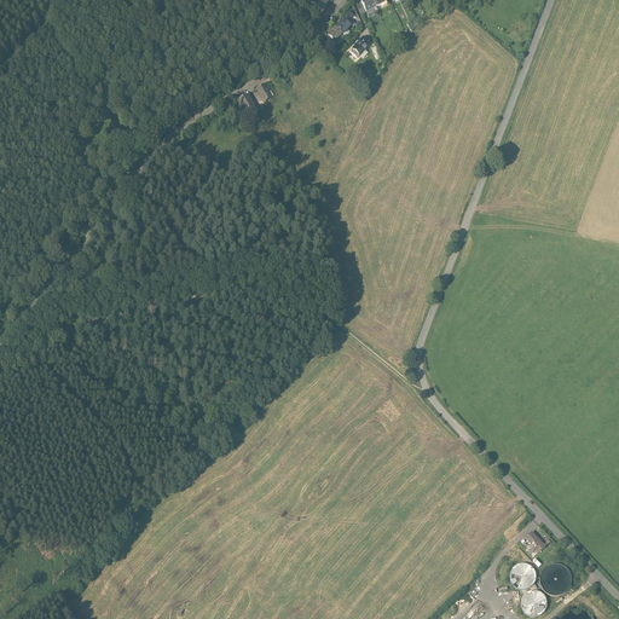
[(318,0),(314,0),(312,4),(320,11),(325,6),(318,0)]
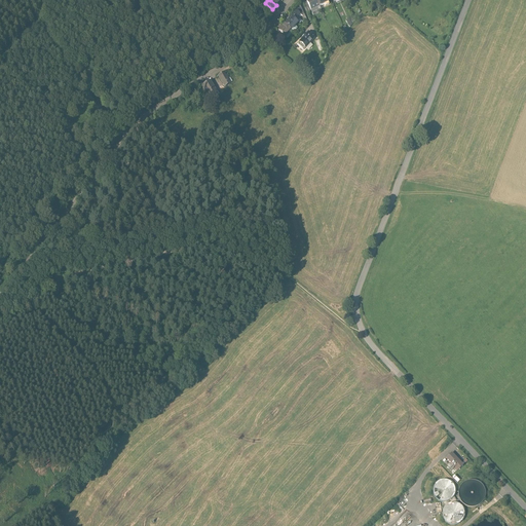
[(315,0),(308,0),(306,1),(311,11),(311,12),(317,10),(315,7),(318,5),(315,0)]
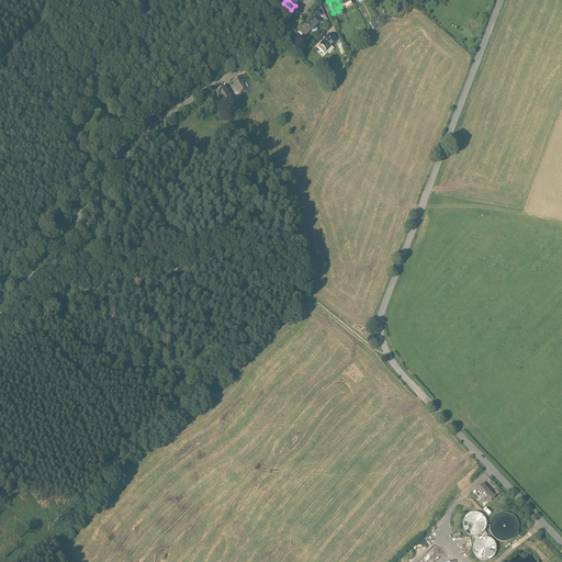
[(280,11),(283,8),(276,1),(273,4),(272,4),(280,11)]
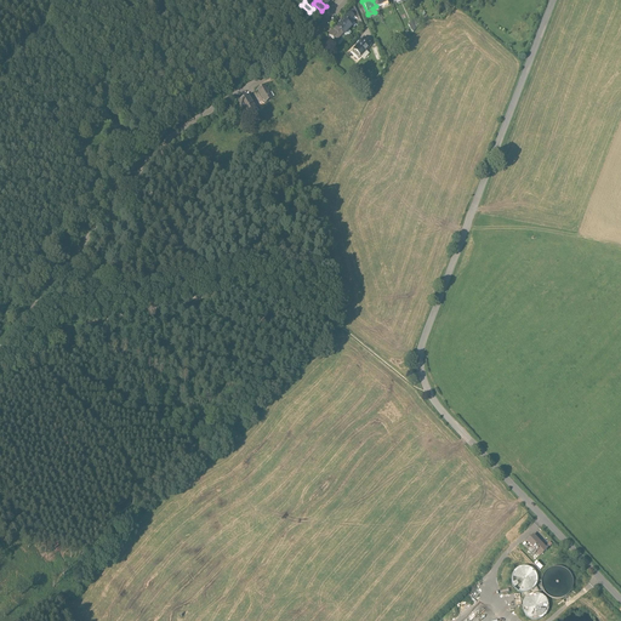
[(354,7),(349,12),(353,16),(360,23),(362,22),(354,7)]
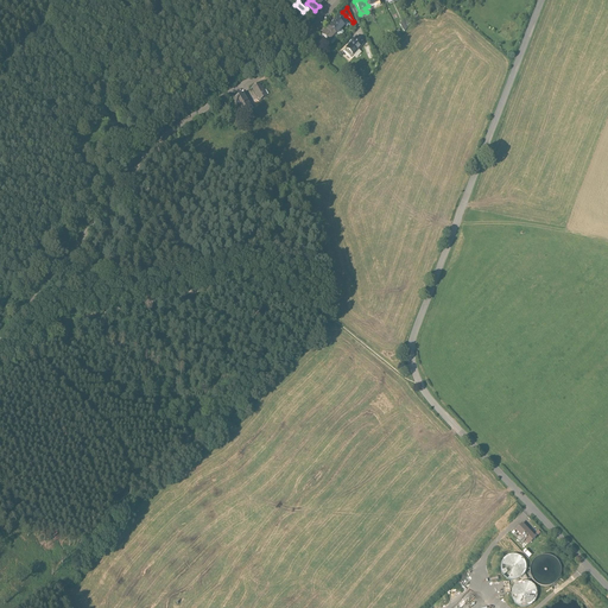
[(336,18),(328,26),(336,35),(344,25),(340,21),(336,18)]
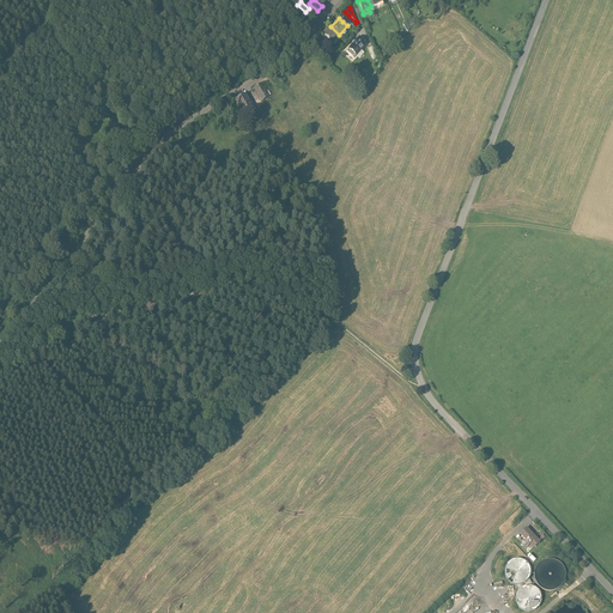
[(331,26),(323,35),(325,35),(329,40),(332,42),(339,35),(331,26)]
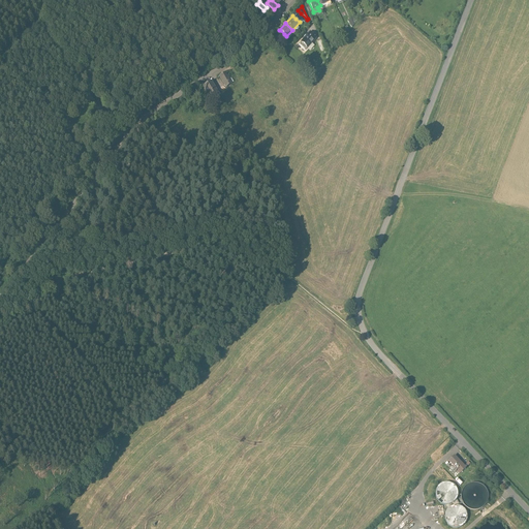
[(310,33),(301,42),(307,48),(316,38),(310,33)]
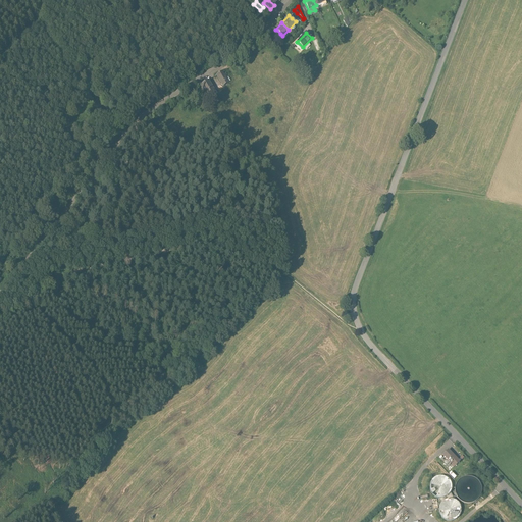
[(222,72),(216,76),(222,86),(229,82),(222,72)]
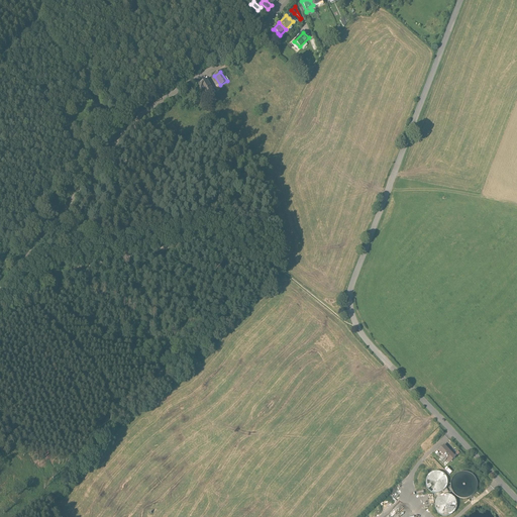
[(212,89),(205,79),(198,84),(205,94),(212,89)]
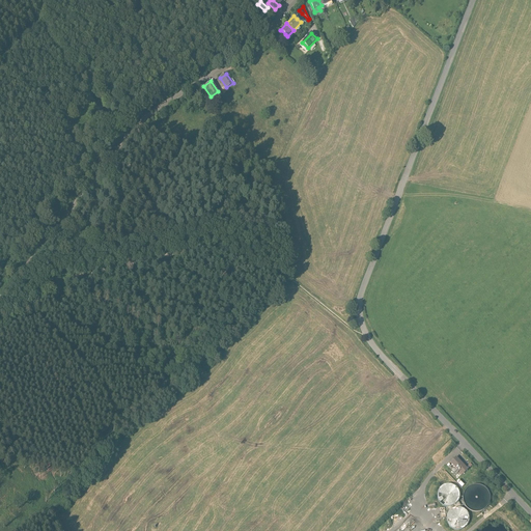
[(218,91),(211,96),(213,101),(220,95),(218,91)]
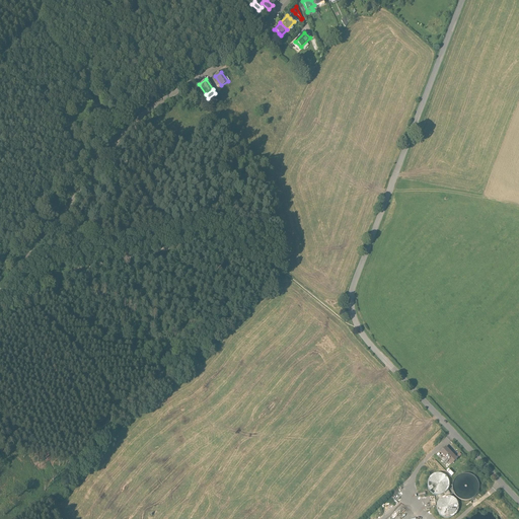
[(456,459),(446,448),(440,453),(450,465),(456,459)]
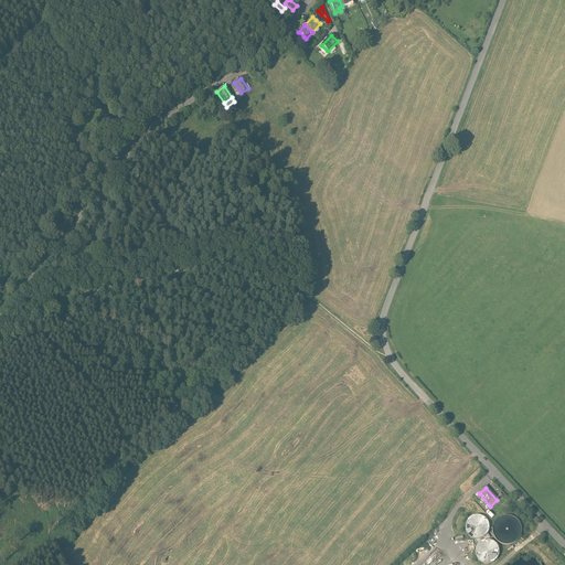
[(487,535),(488,533),(489,531),(489,529),(489,526),(488,523),(487,521),(486,520),(483,518),(481,516),(479,515),(477,515),(475,515),(471,516),(470,518),(468,520),(466,521),(465,523),(465,526),(465,529),(465,531),(466,533),(467,535),(469,537),(471,539),(473,540),(476,540),(478,540),(480,540),(482,539),(484,537),(487,535)]
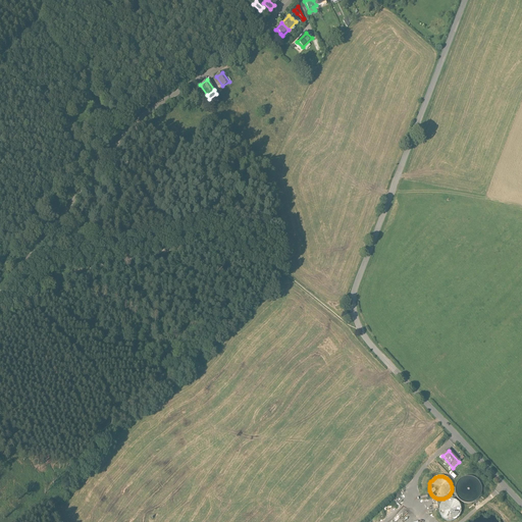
[(477,500),(479,498),(480,496),(481,492),(481,490),(481,487),(480,485),(479,482),(477,480),(475,479),(473,478),(470,477),(467,477),(465,477),(462,478),(460,480),(458,481),(457,484),(456,486),(455,488),(455,491),(456,494),(457,497),(458,499),(460,501),(463,502),(465,503),(468,503),(470,503),(473,503),(475,501),(477,500)]
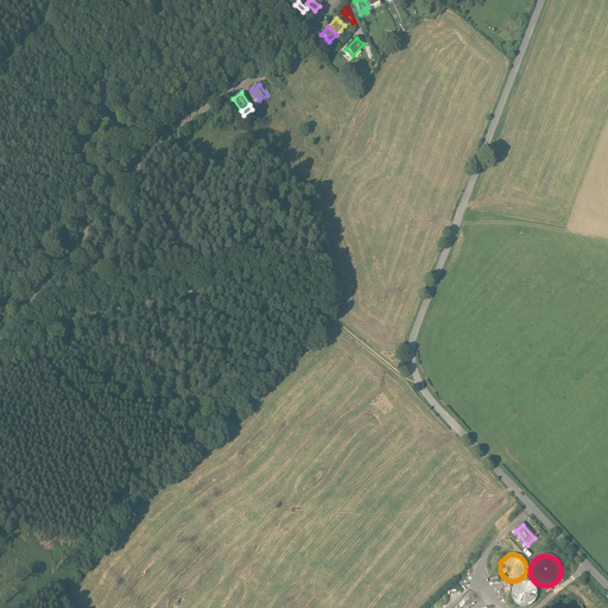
[(533,605),(536,602),(537,599),(537,596),(537,593),(536,590),(534,587),(532,584),(530,583),(527,582),(524,582),(521,582),(518,583),(515,584),(513,587),(512,589),(511,593),(511,595),(511,599),(512,601),(514,603),(517,606),(519,607),(521,607),(525,607),(529,607),(531,606),(533,605)]
